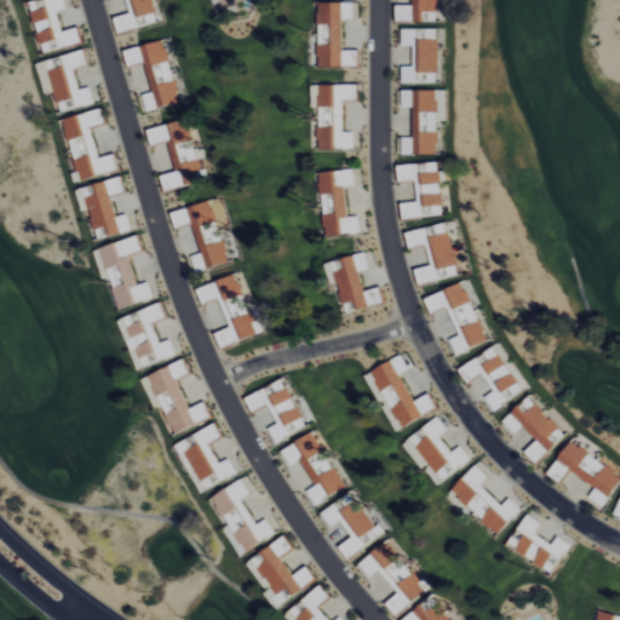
[(82,44),(79,29),(63,33),(58,12),(68,10),(64,0),(36,0),(29,1),(42,53),(82,44)]
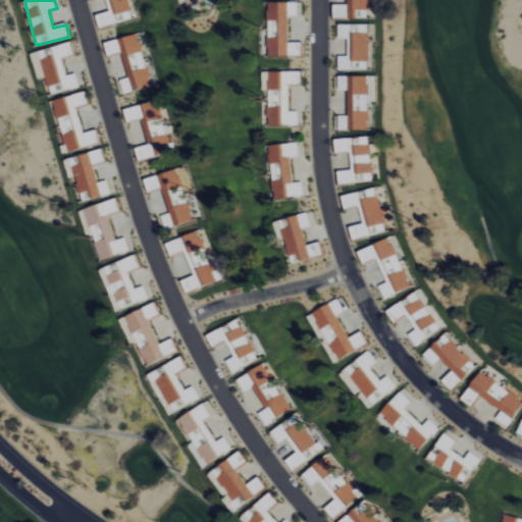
[(97,15),(100,29),(134,20),(128,0),(106,0),(110,12),(97,15)]
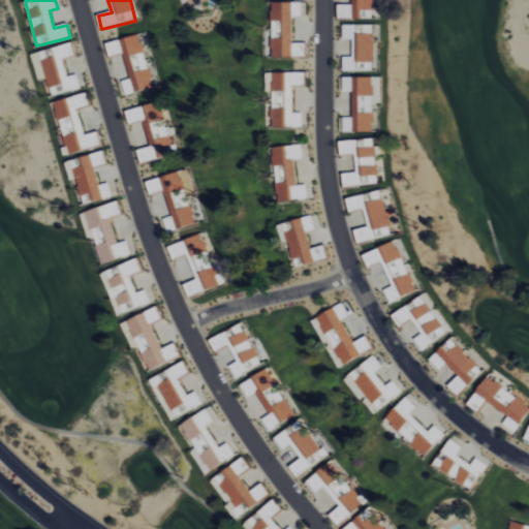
[(339,17),(375,17),(375,0),(352,0),(352,5),(339,5),(339,17)]
